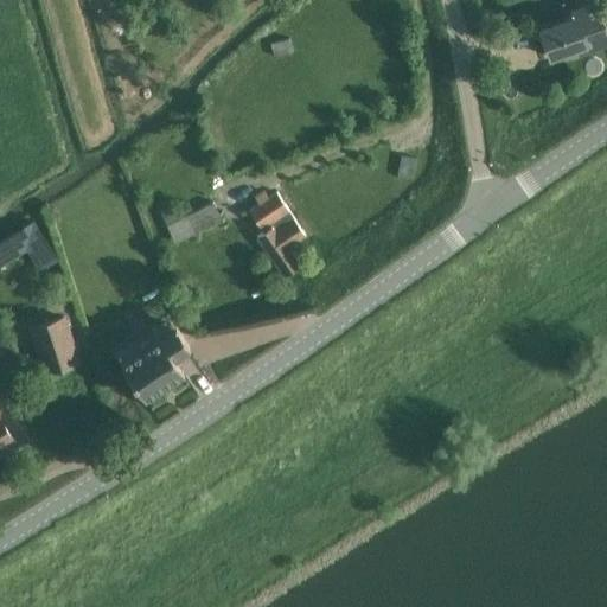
[(575,18),(540,31),(549,57),(586,44),(585,43),(606,36),(595,7),(574,14),(575,18)]
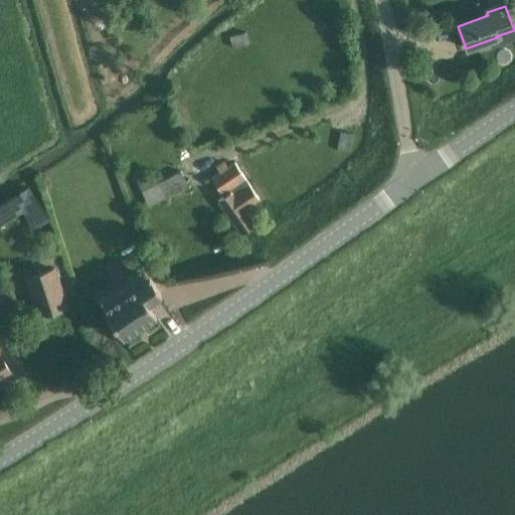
[(223,197),(218,200),(230,217),(240,234),(254,225),(243,209),(259,199),(247,182),(234,163),(228,167),(223,160),(216,166),(221,172),(211,179),(223,197)]
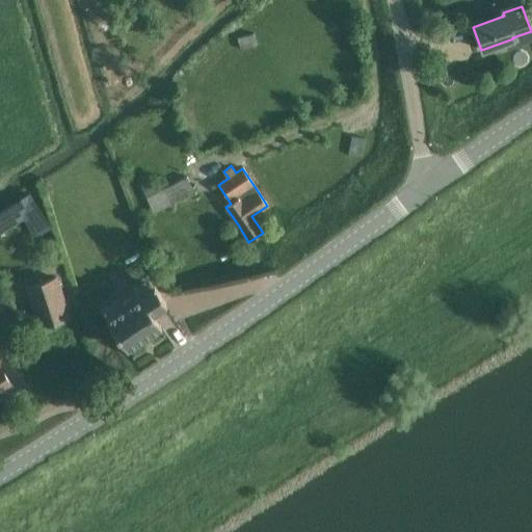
[(138,181),(153,212),(160,209),(171,203),(194,192),(187,177),(156,191),(150,177),(138,181)]
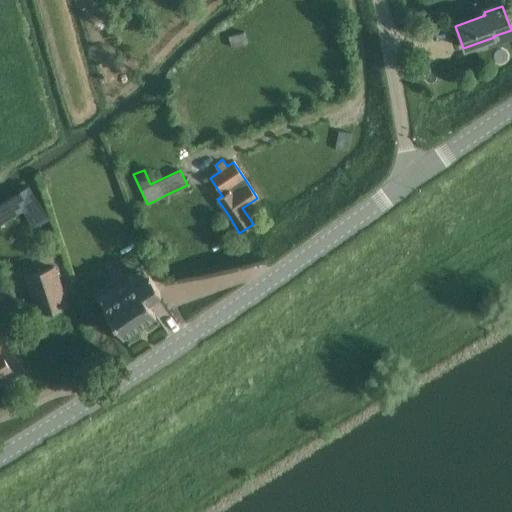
[(28,185),(0,202),(0,222),(22,209),(34,228),(49,218),(28,185)]
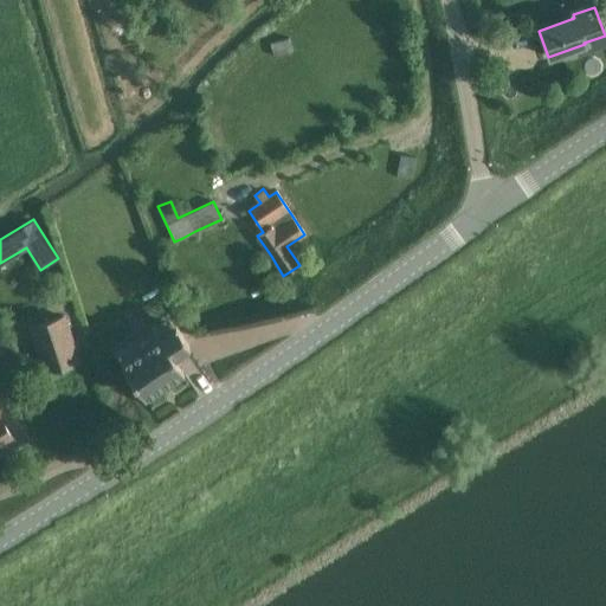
[(73,317),(85,356),(92,354),(79,315),(73,317)]
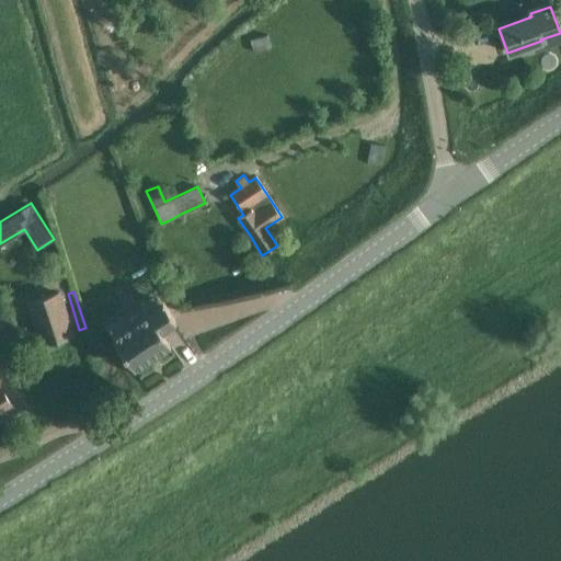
[(27,302),(41,343),(71,333),(59,293),(27,302)]
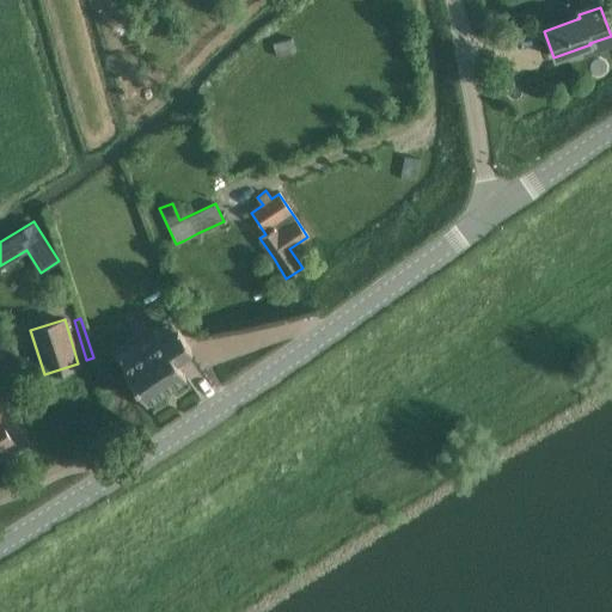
[(121,363),(133,383),(146,403),(185,377),(175,360),(190,349),(177,329),(121,363)]
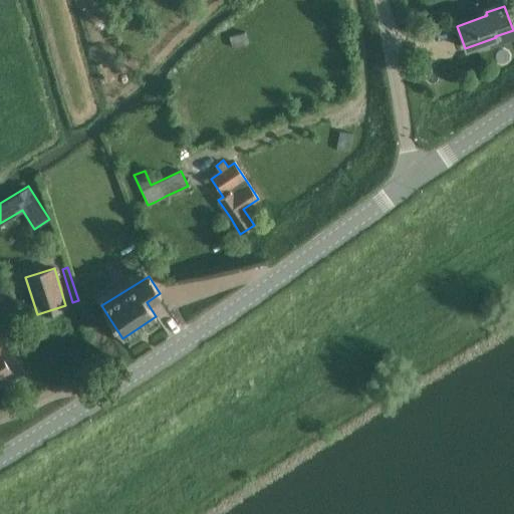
[(18,327),(2,331),(5,342),(21,338),(18,327)]
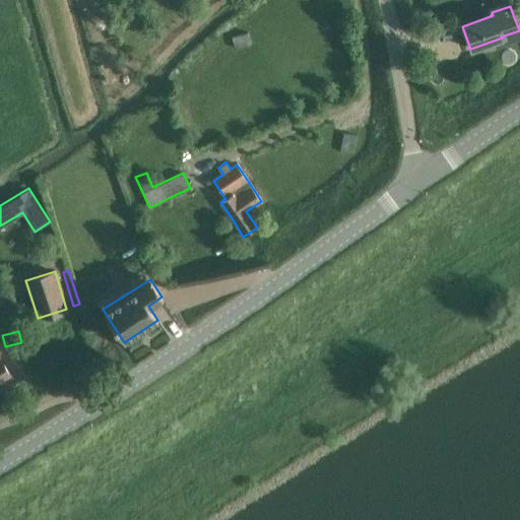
[(0,382),(9,376),(0,362),(0,382)]
